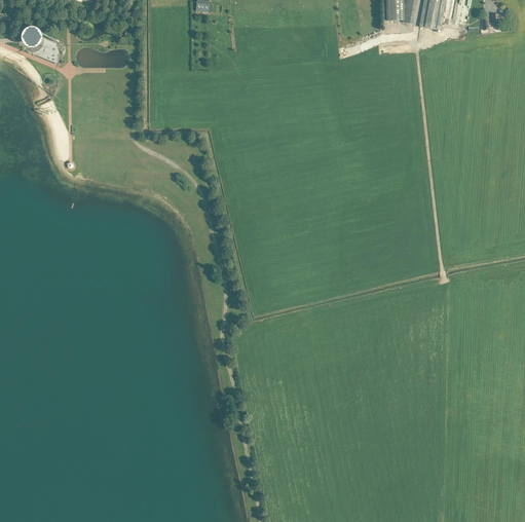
[(195,7),(208,9),(210,0),(196,0),(195,7)]
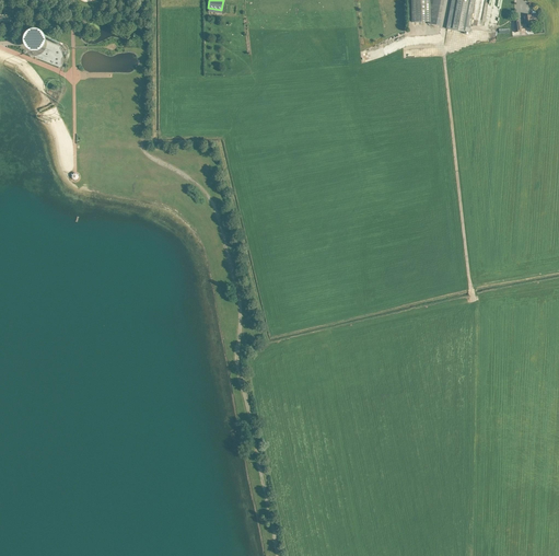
[(429,3),(429,0),(410,0),(411,19),(427,18),(429,3)]
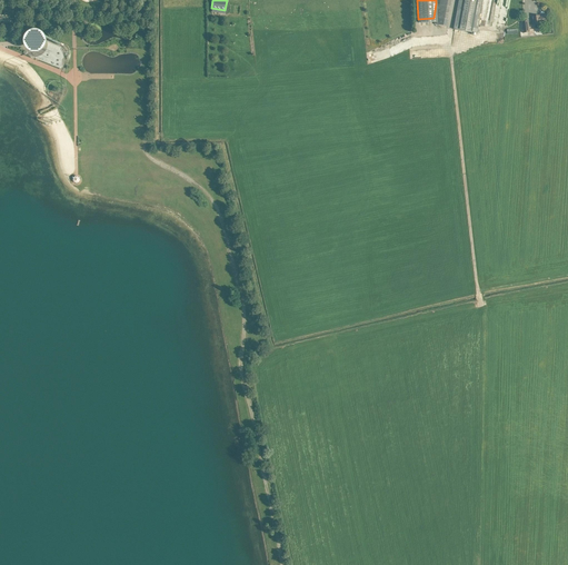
[(432,20),(446,22),(449,0),(436,0),(436,3),(434,18),(432,20)]
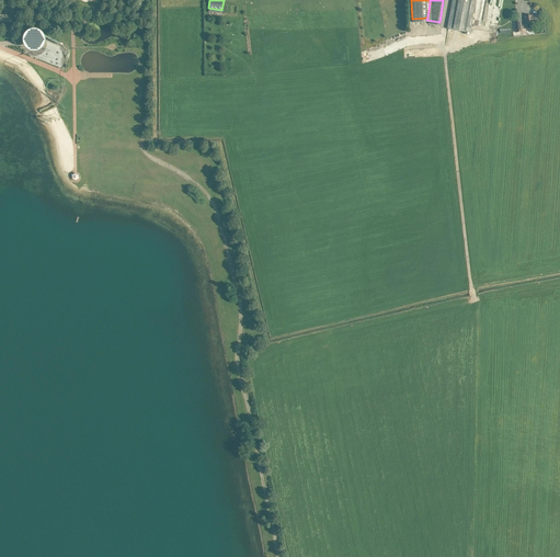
[(450,0),(447,25),(469,30),(472,13),(470,12),(471,0),(450,0)]
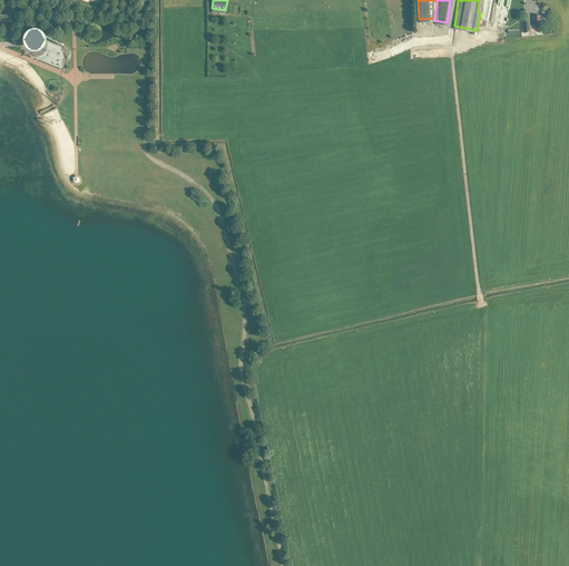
[(539,12),(539,11),(532,12),(533,21),(540,20),(540,19),(547,18),(547,17),(546,11),(539,12)]
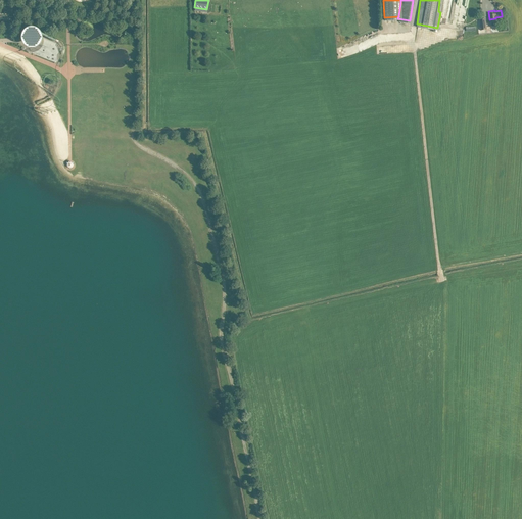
[(20,36),(20,38),(21,39),(21,41),(22,42),(24,43),(26,44),(27,44),(28,45),(30,45),(31,45),(33,45),(34,44),(36,44),(37,43),(38,42),(39,41),(40,40),(40,38),(41,37),(41,35),(41,34),(40,32),(40,31),(39,30),(38,28),(37,27),(36,26),(35,26),(33,25),(32,25),(30,25),(29,25),(27,26),(26,26),(25,27),(22,28),(22,29),(21,31),(20,32),(20,33),(20,35),(20,36)]
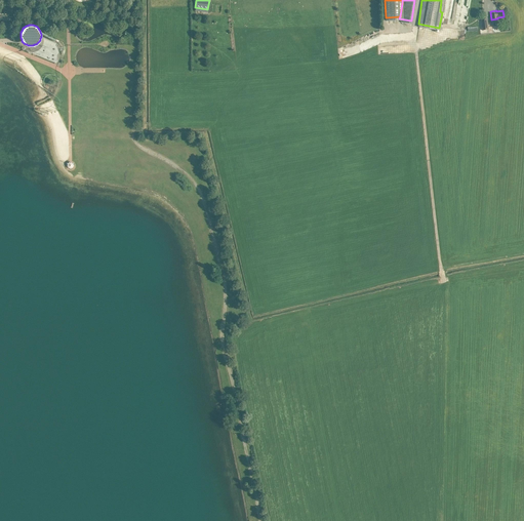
[(171,173),(162,168),(158,174),(167,181),(171,173)]
